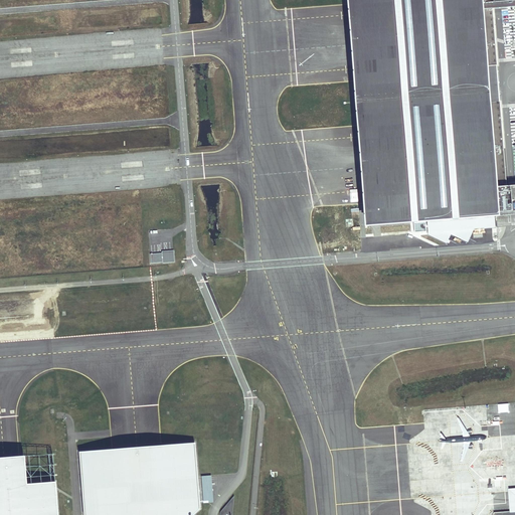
[(514,0),(347,0),(349,23),(351,43),(352,63),(359,145),(360,164),(362,186),(365,227),(489,214),(487,185),(473,8),(472,0),(514,0)]
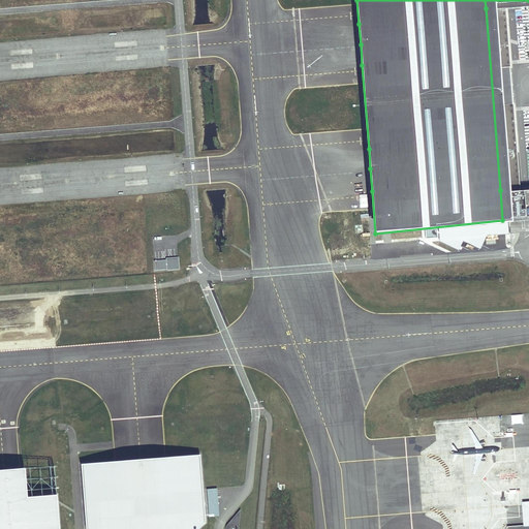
[(528,218),(528,187),(500,190),(502,220),(528,218)]
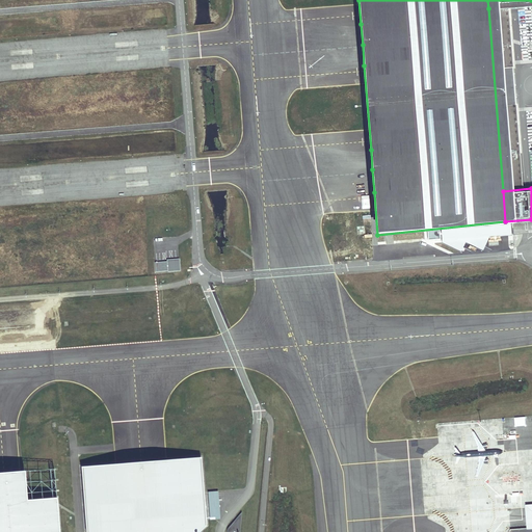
[(114,462),(77,466),(82,531),(198,531),(198,527),(203,524),(202,519),(200,489),(196,456),(166,458),(140,460),(114,462)]
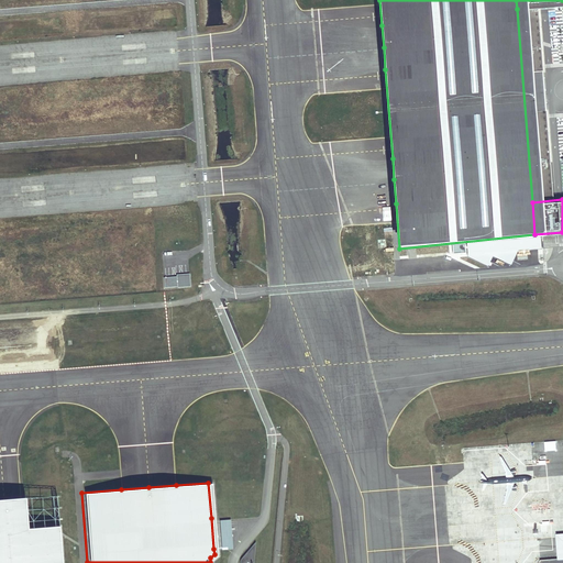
[(0,562),(62,562),(59,528),(25,530),(23,500),(6,501),(0,501),(0,562)]
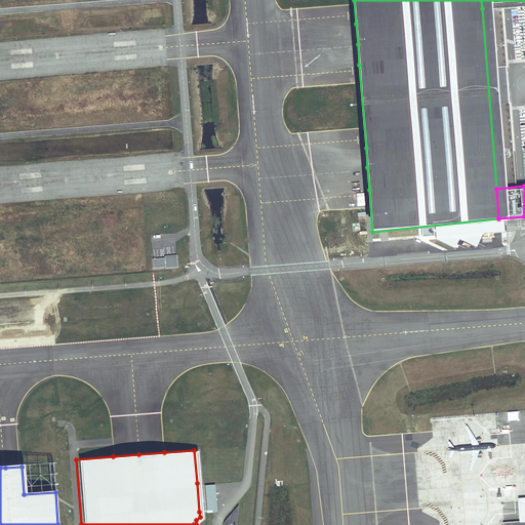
[(202,486),(204,514),(214,513),(212,486),(202,486)]
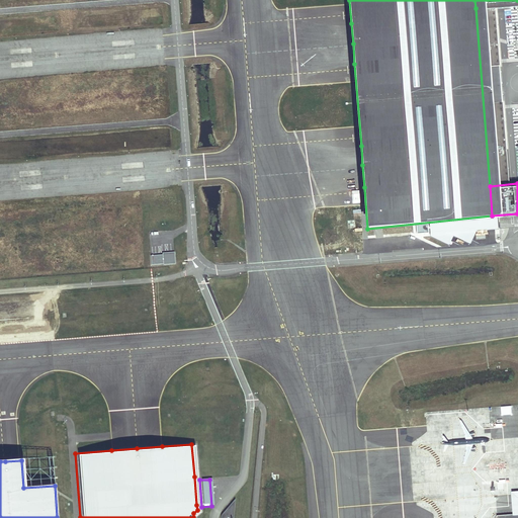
[(513,514),(497,515),(496,517),(517,517),(517,490),(511,491),(511,495),(513,514)]
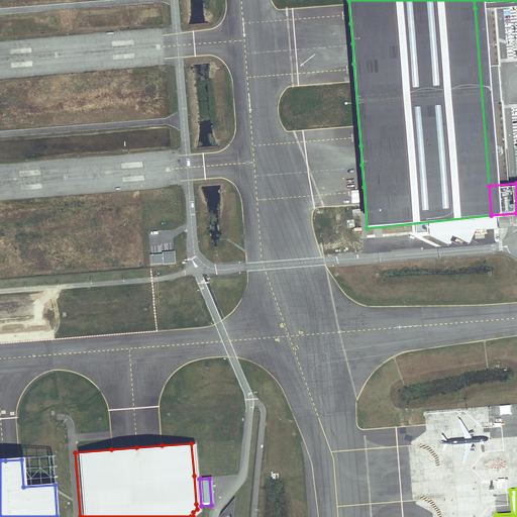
[(217,516),(230,516),(232,499),(219,514),(218,515),(218,516),(217,516)]
